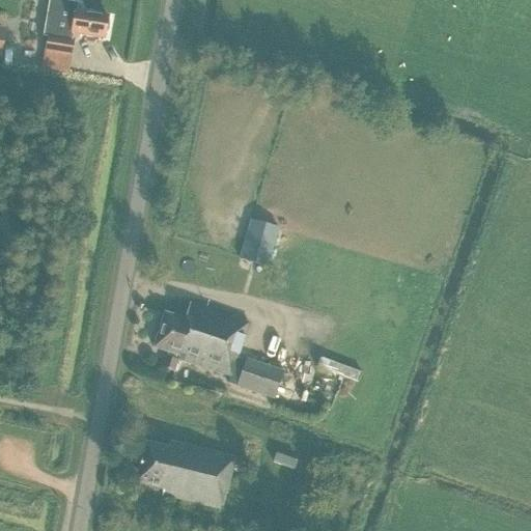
[(48,35),(72,39),(73,33),(88,35),(104,37),(108,16),(77,10),(78,3),(58,0),(48,0),(43,37),(48,38),(48,35)]
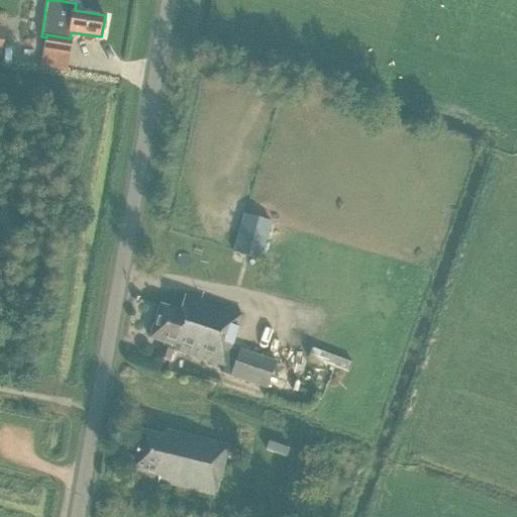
[(69,56),(72,38),(70,38),(46,34),(46,37),(44,52),(69,56)]
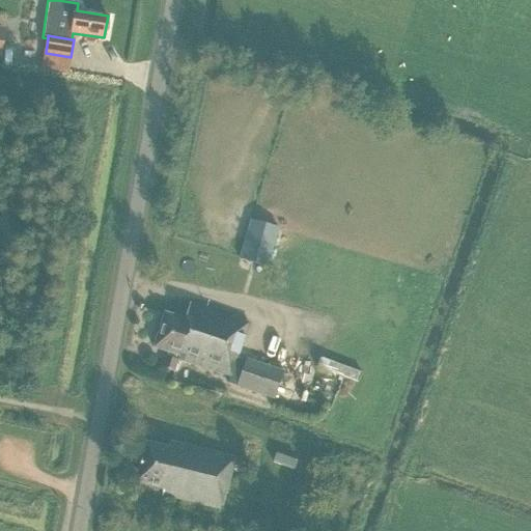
[(268,268),(278,229),(251,221),(240,259),(268,268)]
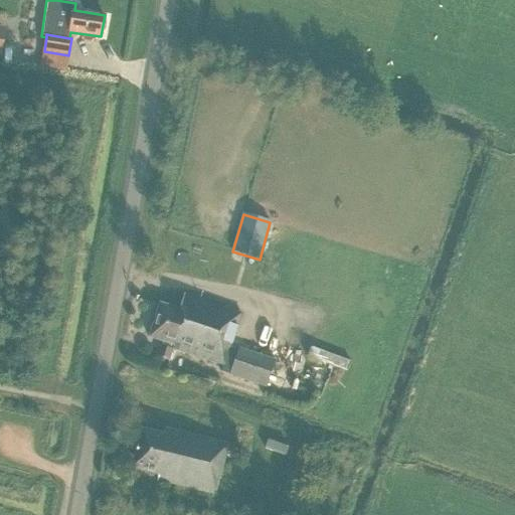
[(184,295),(179,310),(159,304),(149,337),(162,342),(157,357),(169,361),(173,349),(222,365),(220,372),(266,387),(276,361),(254,353),(230,346),(241,314),(184,295)]
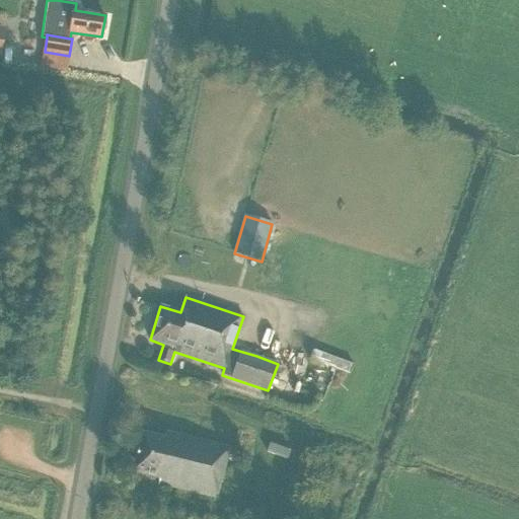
[(315,350),(312,359),(349,372),(352,363),(315,350)]
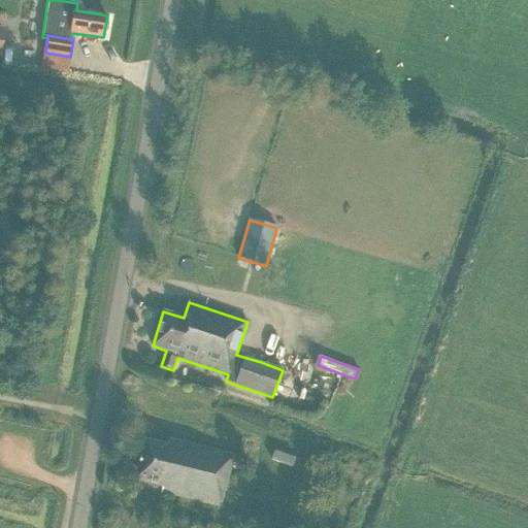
[(277,388),(273,398),(300,407),(304,397),(277,388)]
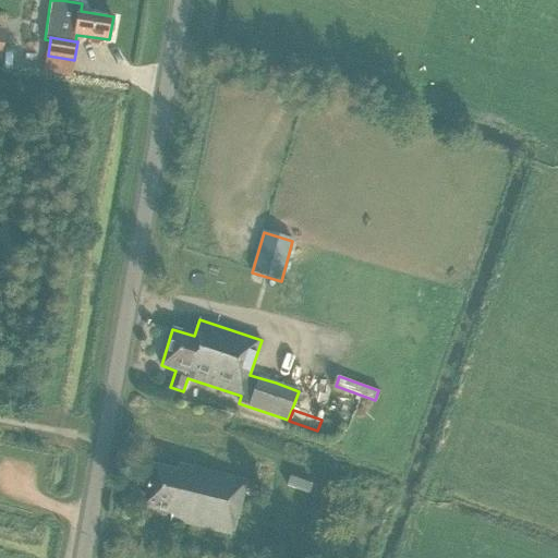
[(247,481),(178,464),(177,470),(153,464),(143,508),(172,516),(170,521),(231,536),(235,518),(239,519),(247,481)]
